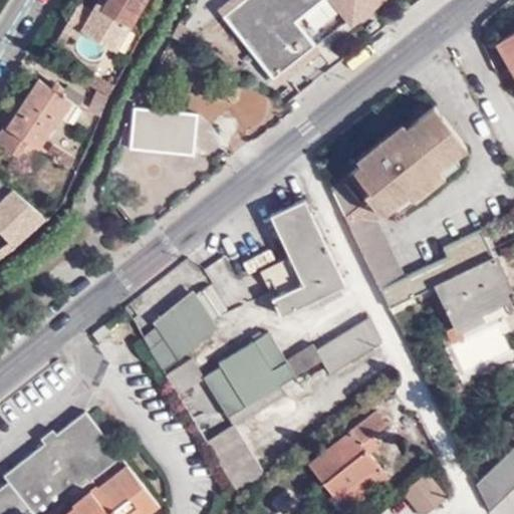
[(145,0),(97,0),(92,8),(77,0),(62,28),(78,37),(83,29),(117,47),(145,0)]
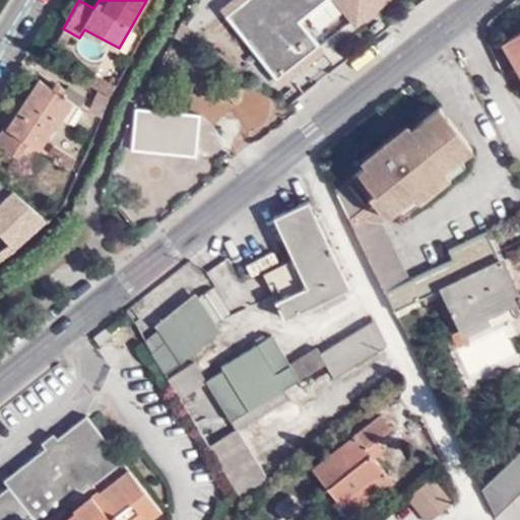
[(228,0),(219,6),(280,84),(390,0),(228,0)]
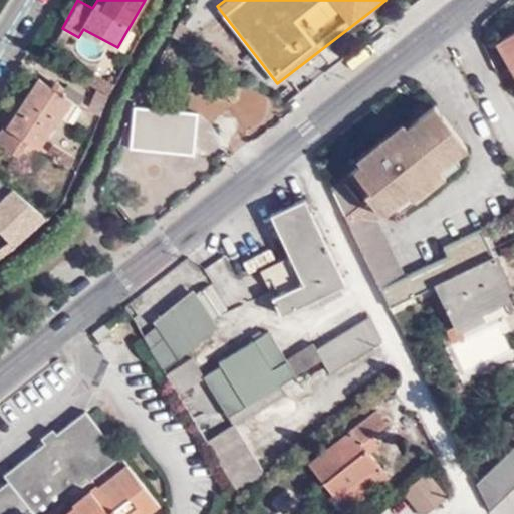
[(513,28),(493,40),(513,77),(513,28)]
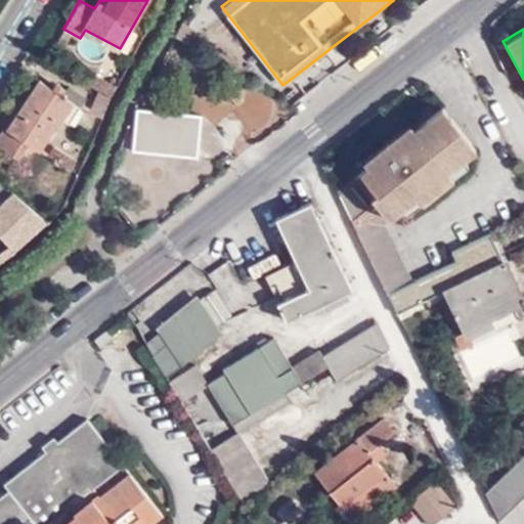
[(96,77),(91,86),(111,97),(117,88),(96,77)]
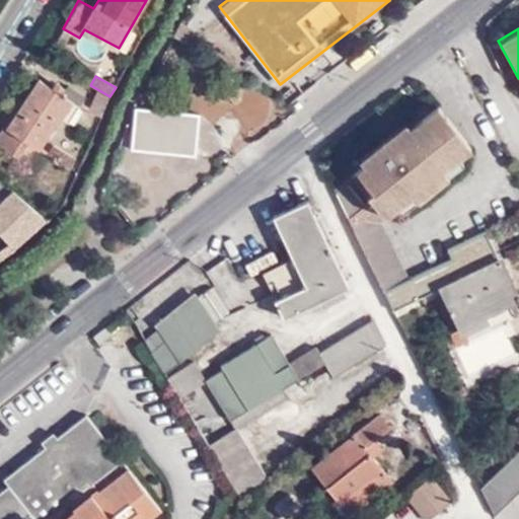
[(86,98),(69,87),(67,91),(58,84),(54,89),(40,80),(8,129),(6,128),(3,133),(0,137),(0,146),(18,158),(29,143),(40,150),(61,118),(69,124),(86,98)]
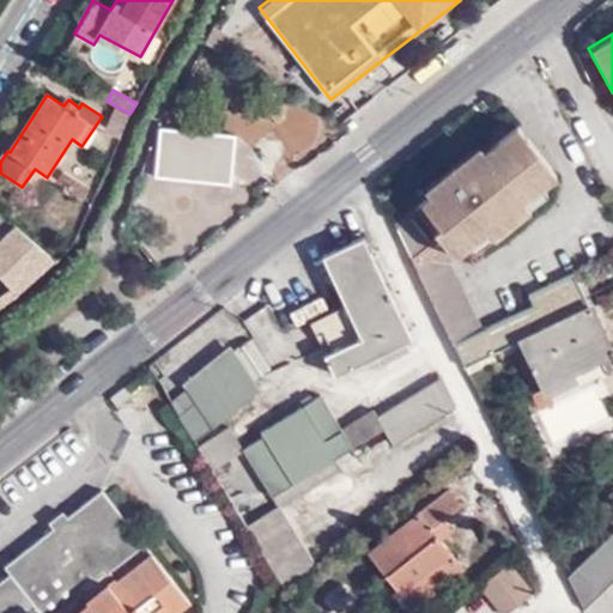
[(286,101),(275,123),(321,146),(332,123),(286,101)]
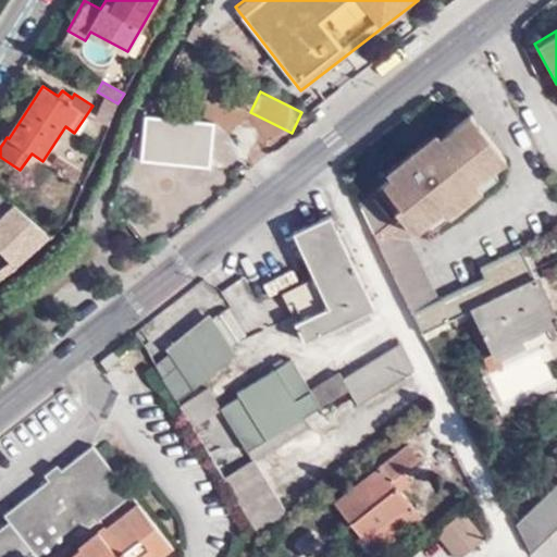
[(118,104),(106,99),(96,120),(108,125),(118,104)]
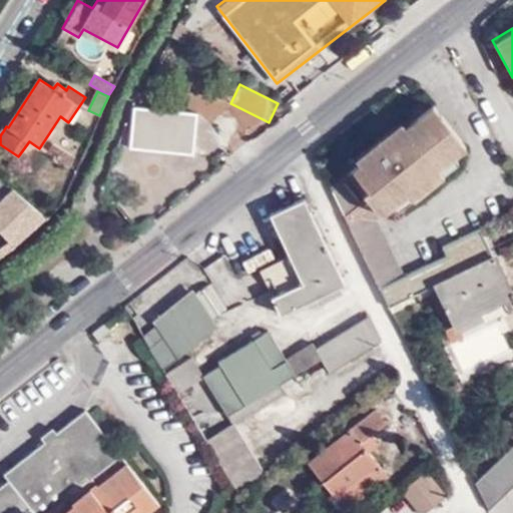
[(364,193),(347,172),(328,188),(377,288),(380,287),(403,275),(375,219),(405,195),(418,185),(423,191),(439,178),(433,170),(465,145),(432,104),(401,129),(355,166),(372,187),(364,193)]
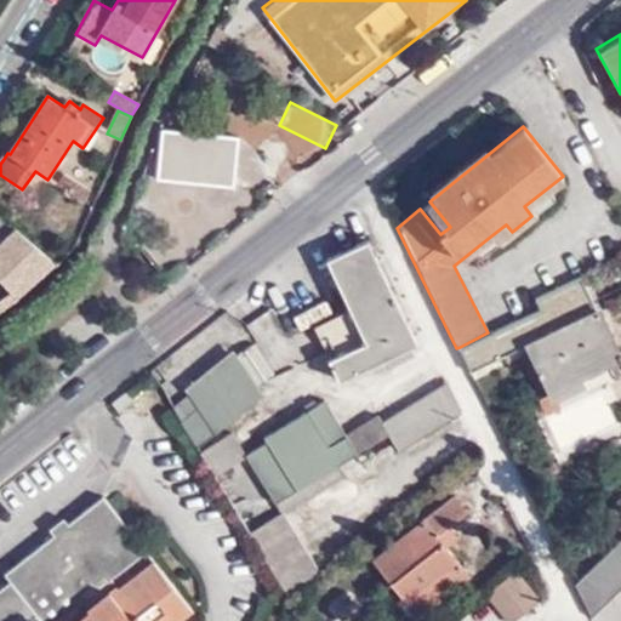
[(235,136),(163,127),(157,177),(229,184),(235,136)]
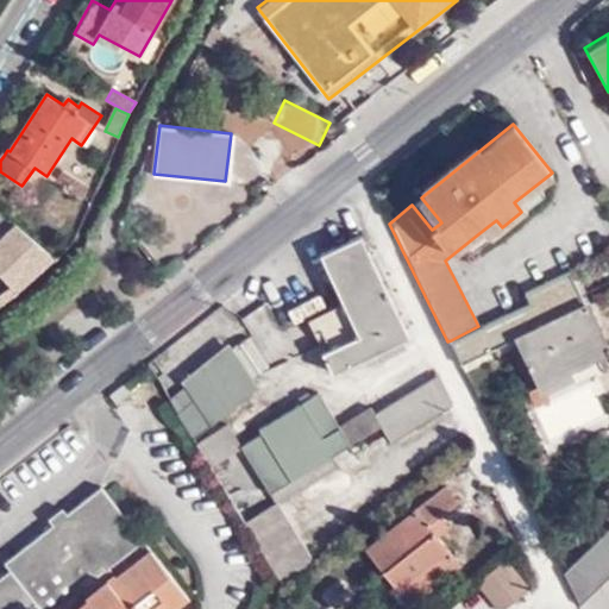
[(414,189),(421,198),(476,154),(469,145),(414,189)]
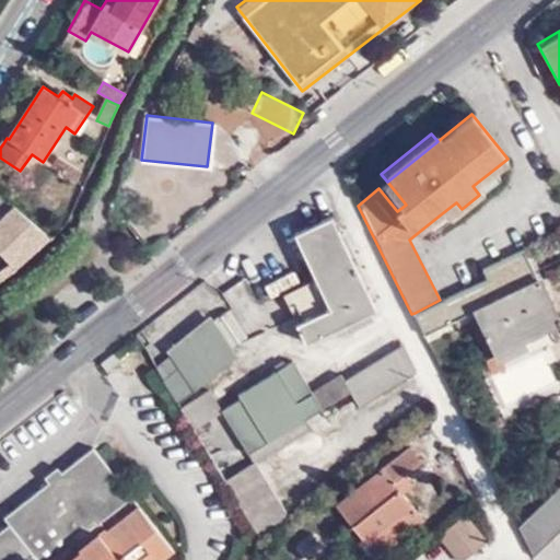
[(83,174),(59,159),(54,166),(77,182),(83,174)]
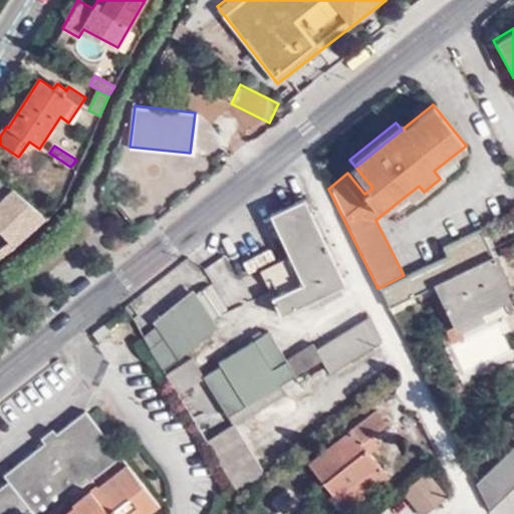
[(411,203),(424,192),(419,186),(406,196),(411,203)]
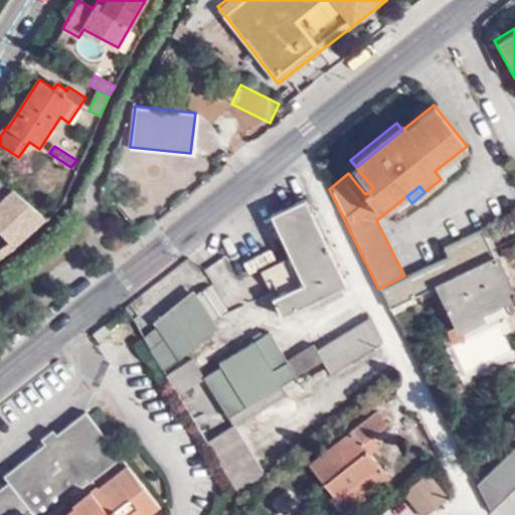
[(342,286),(302,200),(269,216),(288,256),(258,271),(279,315),(342,286)]
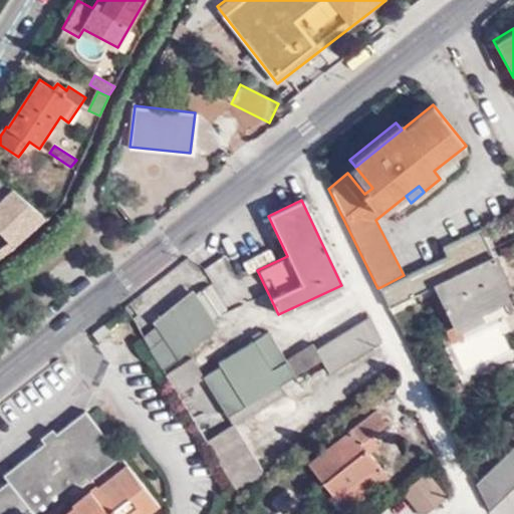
[(388,309),(432,287),(452,326),(443,330),(450,343),(462,337),(459,329),(480,319),(477,314),(513,296),(479,229),(441,247),(445,254),(404,275),(380,287),(377,288),(388,309)]
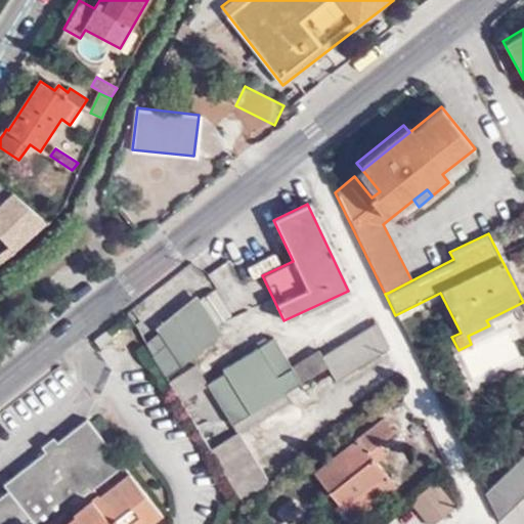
[(157,359),(166,376),(226,331),(222,322),(233,313),(214,287),(166,324),(178,342),(157,359)]
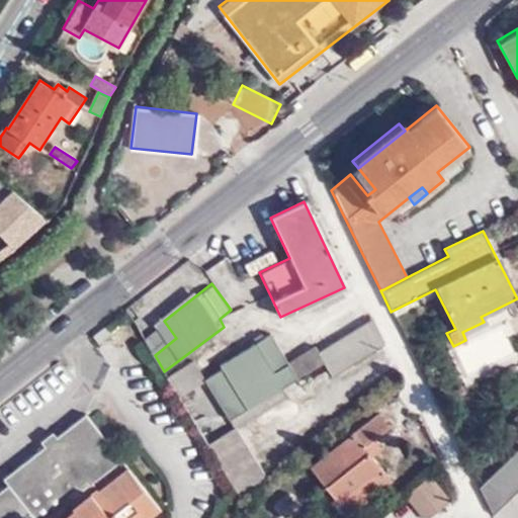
[(206,379),(235,423),(290,392),(286,380),(326,358),(336,375),(387,343),(374,318),(322,348),(318,342),(286,358),(270,333),(221,360),(226,368),(206,379)]
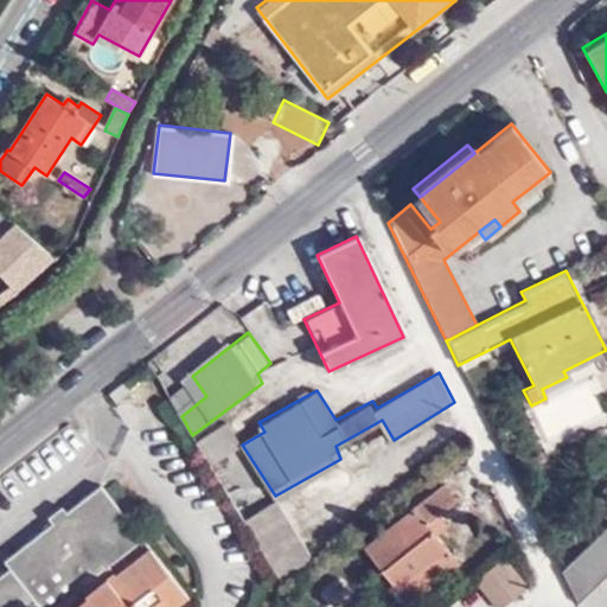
[(206,396),(192,376),(168,395),(181,416),(206,396)]
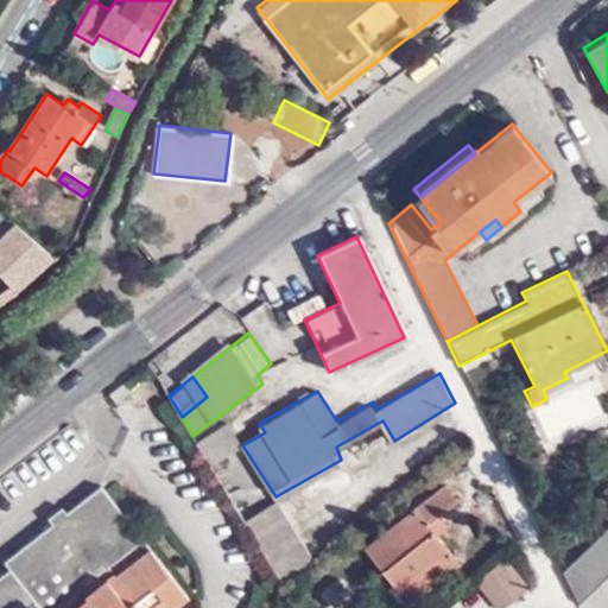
[(196,441),(208,463),(242,445),(234,420),(196,441)]
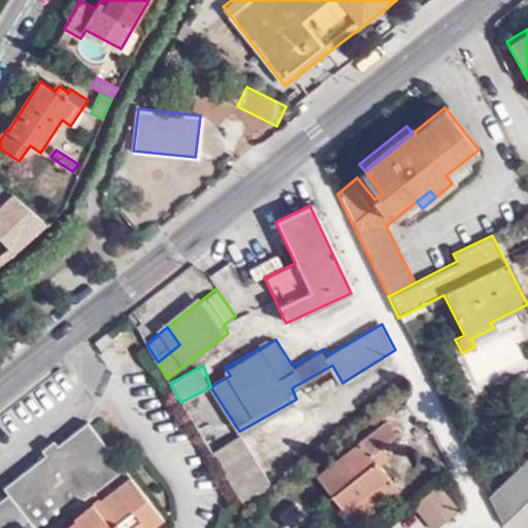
[(383,420),(316,473),(345,509),(356,501),(365,514),(398,487),(371,453),(381,446),(395,434),(383,420)]
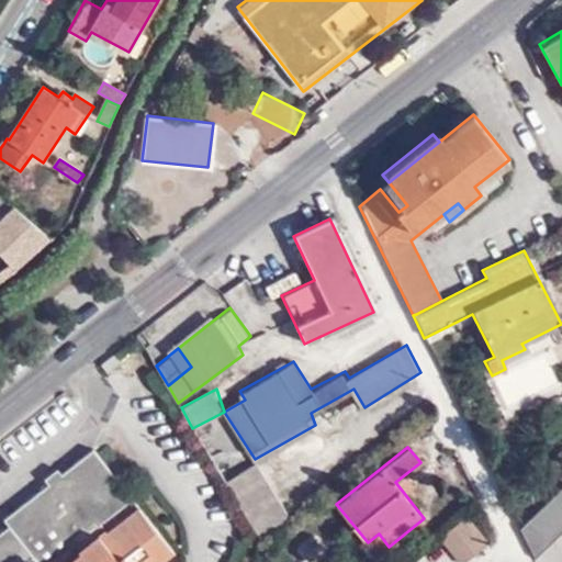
[(149,561),(168,547),(133,505),(87,448),(0,520),(0,521),(6,527),(0,530),(0,561),(149,561)]
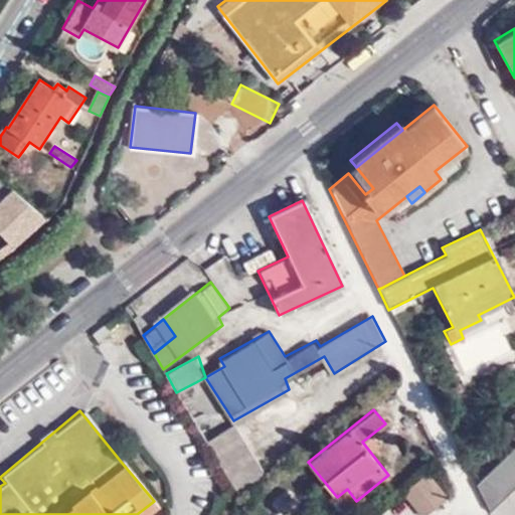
[(236,491),(264,469),(233,420),(206,439),(236,491)]
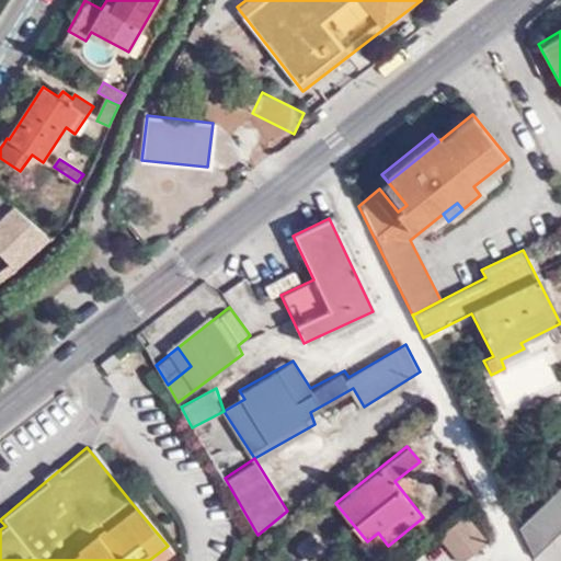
[(404,473),(395,481),(403,491),(413,483),(404,473)]
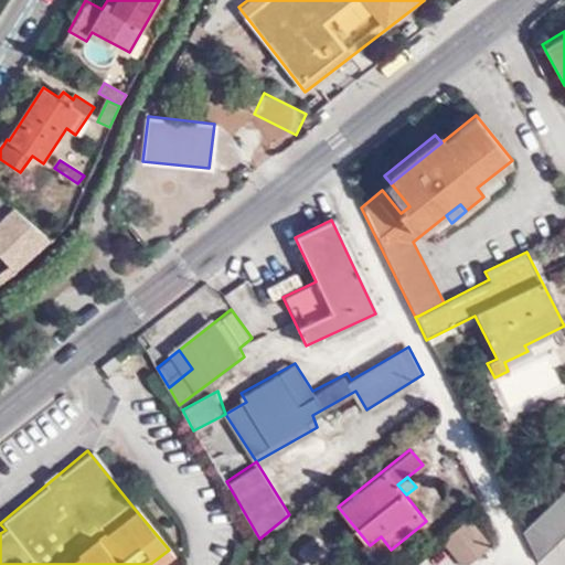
[(564,537),(564,493),(526,532),(542,561),(564,537)]
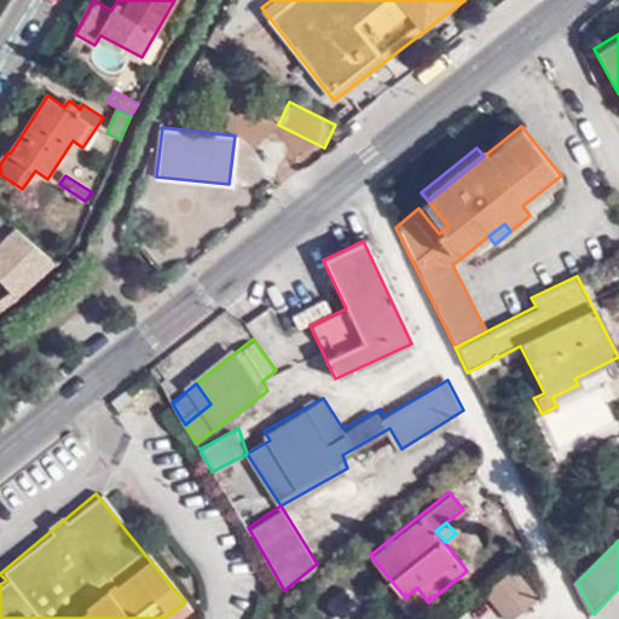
[(533,594),(513,567),(484,591),(505,618),(533,594)]
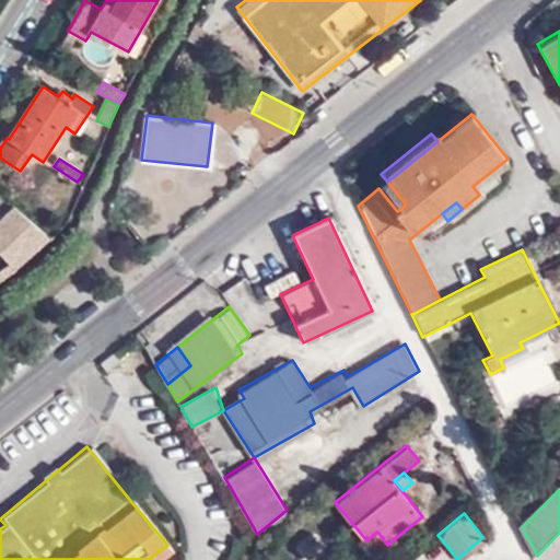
[(536,556),(537,556),(522,527),(520,528),(536,556)]
